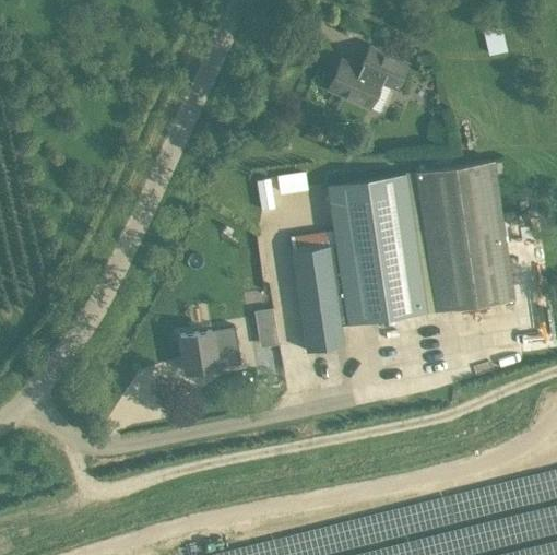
[(498,21),(482,25),(488,50),(506,46),(498,21)]
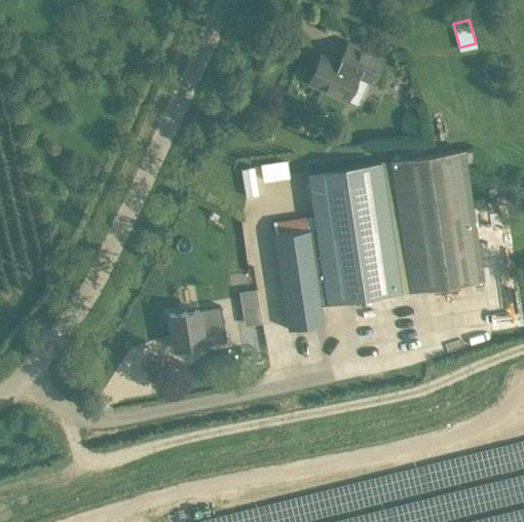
[(349,46),(340,67),(323,59),(309,86),(349,105),(360,80),(374,86),(385,63),(349,46)]
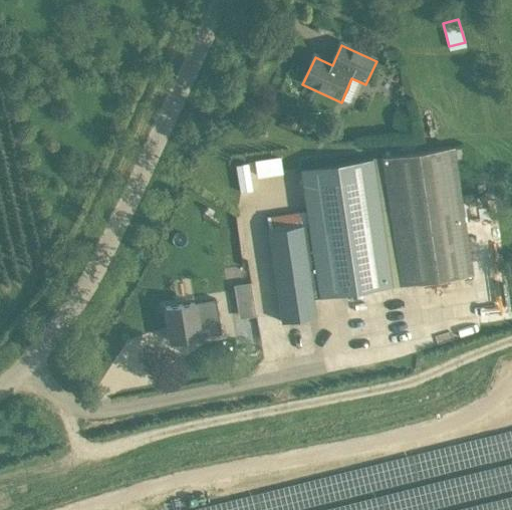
[(456,150),(382,161),(402,288),(474,278),(456,150)]
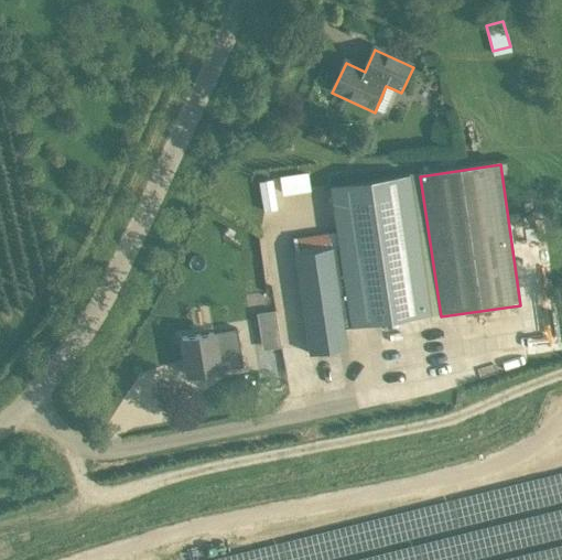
[(341,250),(333,251),(345,331),(352,330),(431,318),(410,178),(332,190),(341,250)]
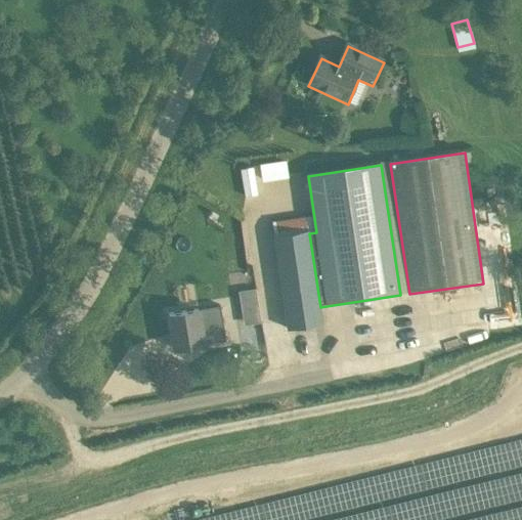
[(242,173),(247,201),(259,199),(254,171),(242,173)]
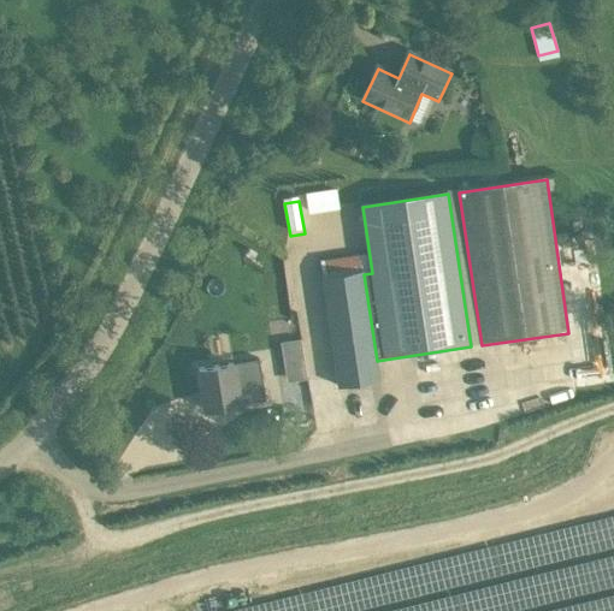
[(377,361),(364,274),(323,280),(340,390),(381,383),(377,361)]
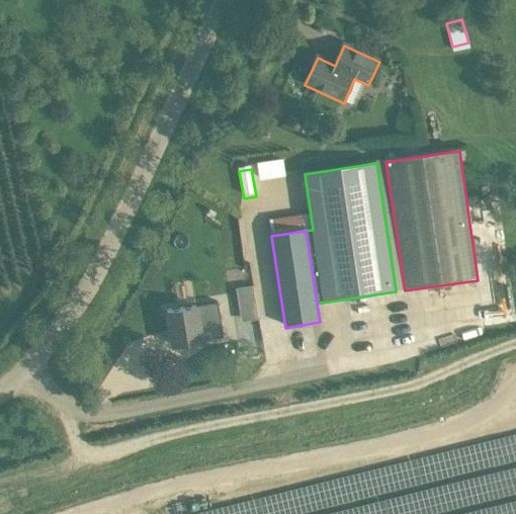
[(219,306),(168,314),(174,348),(225,340),(219,306)]
